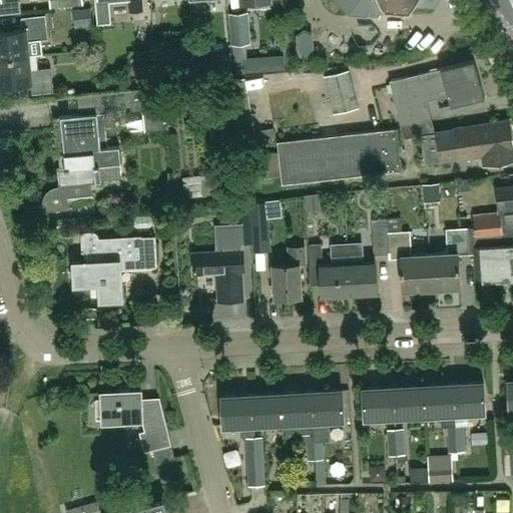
[(82,0),(49,0),(51,9),(83,5),(82,0)]
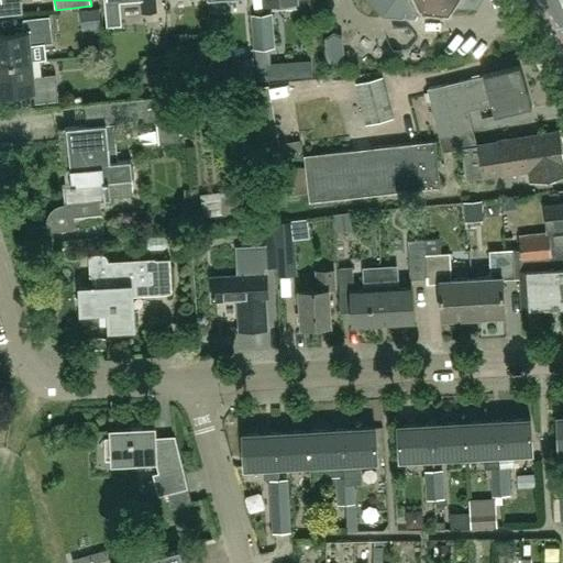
[(105,0),(106,3),(140,0),(141,0),(143,13),(156,12),(155,0),(105,0)]
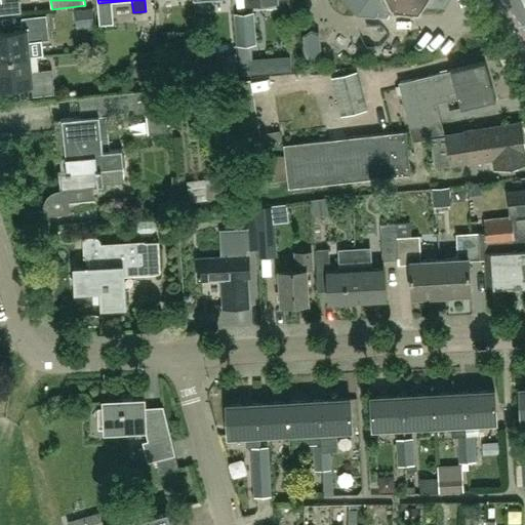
[(422,5),(443,7),(448,0),(345,0),(357,13),(388,15),(392,9),(418,11),(422,5)]
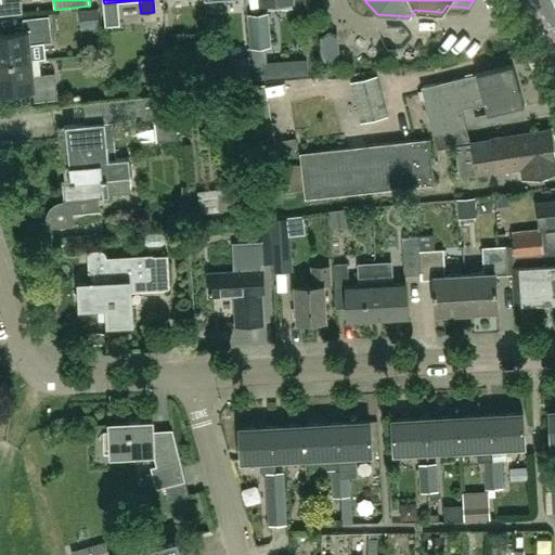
[(247,15),(250,49),(271,48),(268,14),(247,15)]
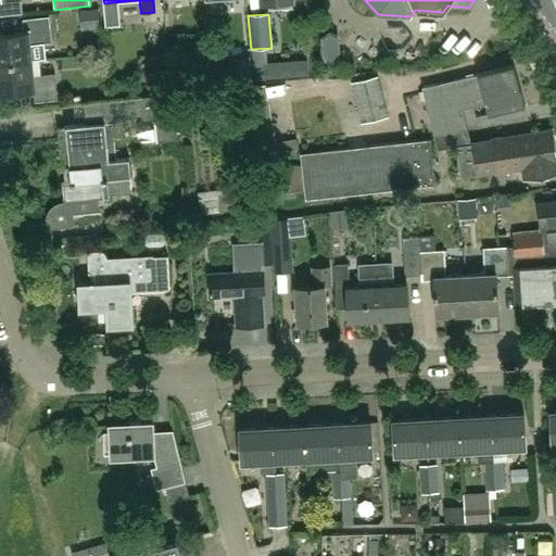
[(0,63),(32,60),(30,45),(52,42),(49,16),(24,20),(25,32),(0,34),(0,63)]
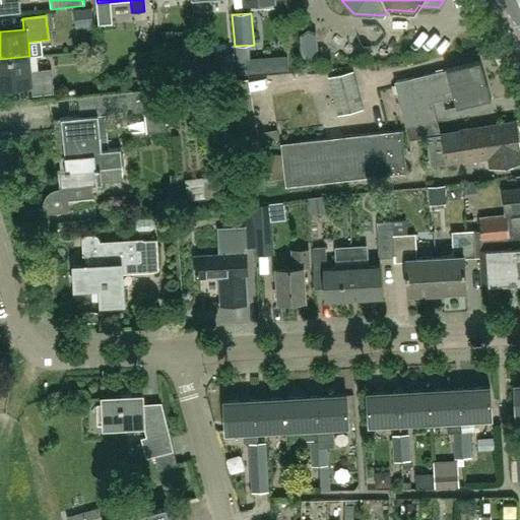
[(316,34),(307,29),(300,35),(302,56),(310,59),(318,54),(316,34)]
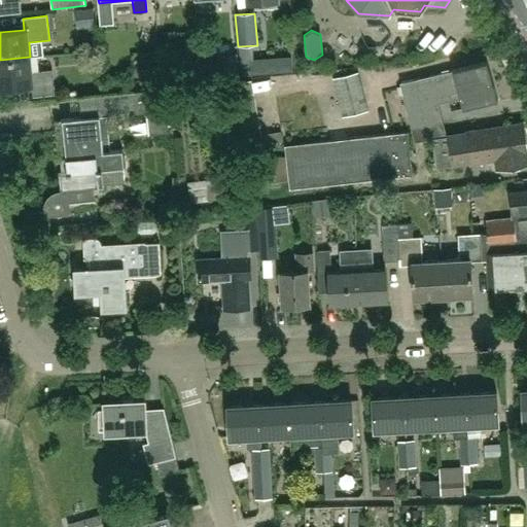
[(30,57),(0,60),(0,88),(32,84),(33,97),(55,95),(51,70),(32,72),(30,57)]
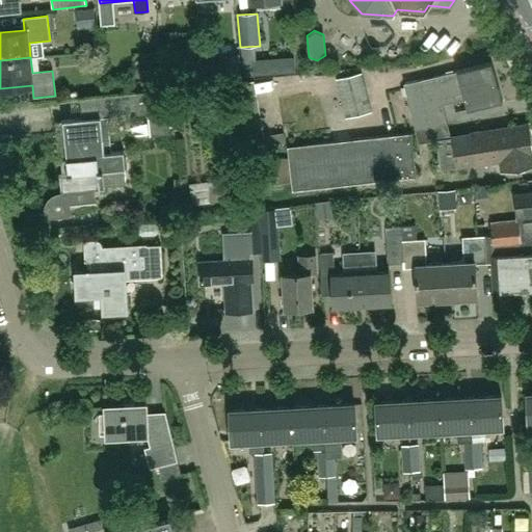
[(435,140),(450,137),(441,99),(464,92),(468,108),(503,100),(494,61),(458,70),(403,84),(418,142),(435,140)]
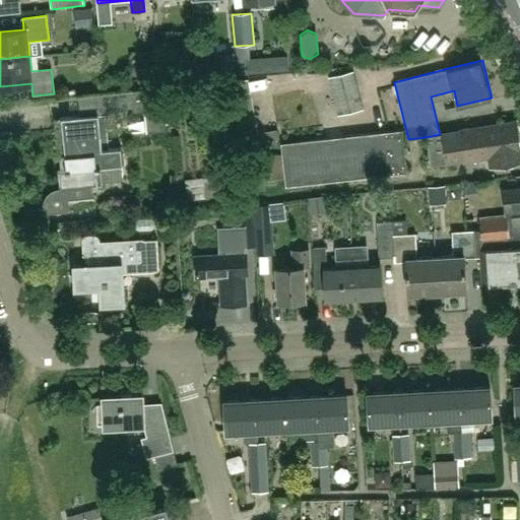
[(338,115),(363,109),(353,72),(329,78),(338,115)]
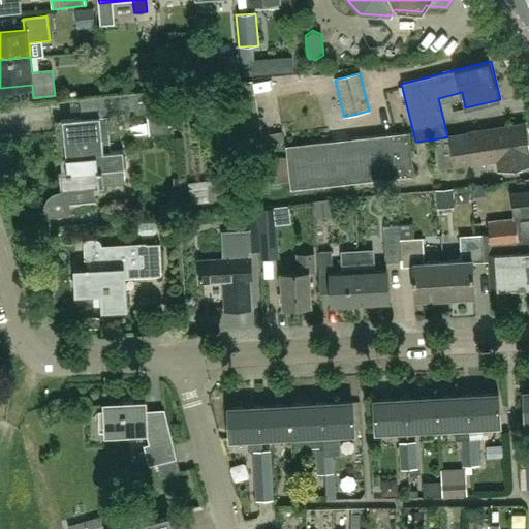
[(149,135),(168,134),(164,89),(86,96),(88,117),(63,119),(63,121),(68,172),(59,173),(61,193),(52,195),(48,200),(45,207),(45,217),(70,215),(69,200),(93,198),(92,188),(103,187),(103,185),(125,184),(123,166),(124,166),(123,151),(111,152),(107,116),(147,113),(149,135)]
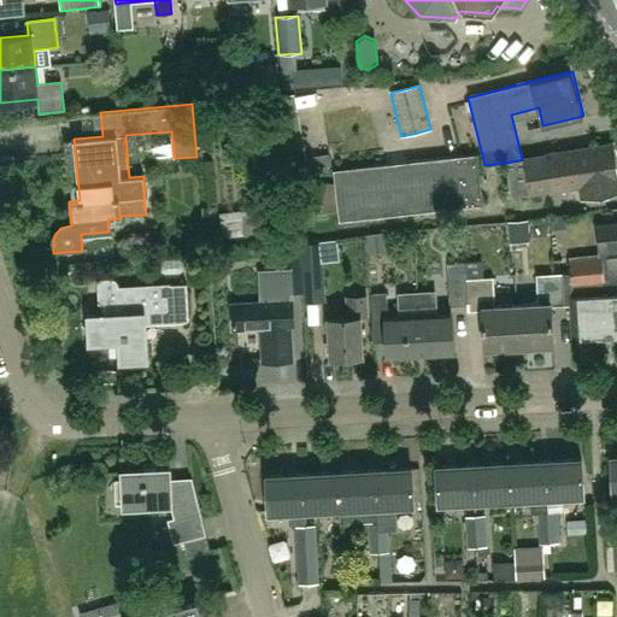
[(309,170),(300,128),(269,134),(277,176),(309,170)]
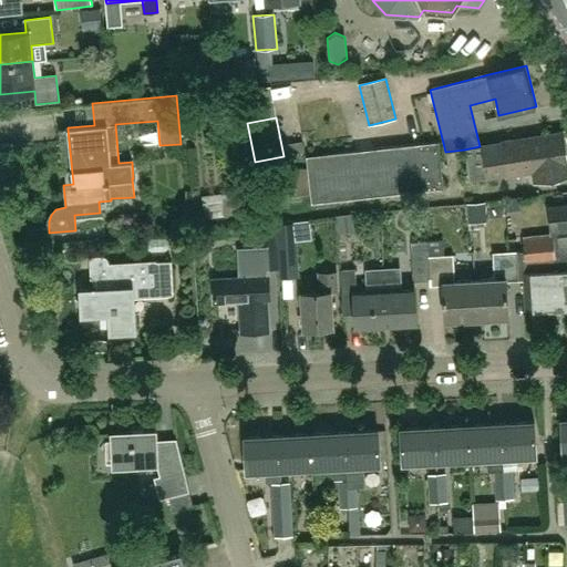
[(502,143),(480,146),(464,150),(470,181),(506,174),(507,175),(533,171),(535,182),(566,176),(566,150),(564,132),(502,142),(502,143)]
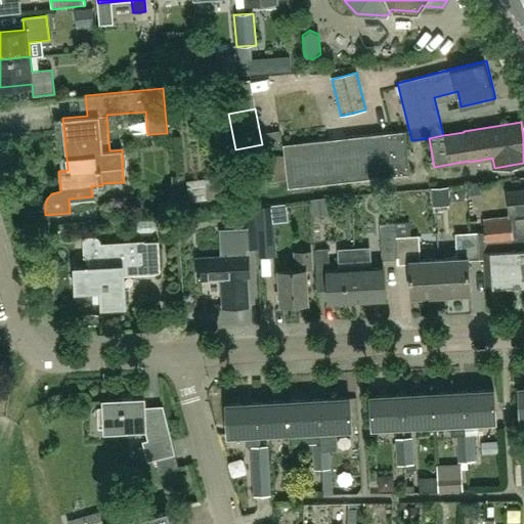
[(289,187),(409,174),(404,131),(284,145),(289,187)]
